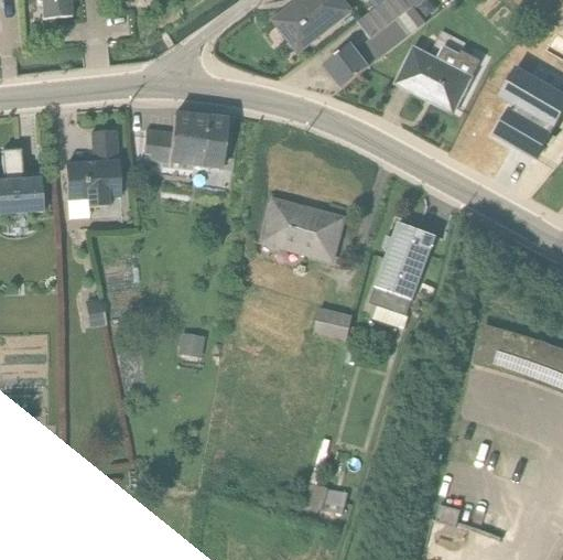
[(38,0),(38,1),(42,0),(43,17),(72,14),(69,0),(38,0)]
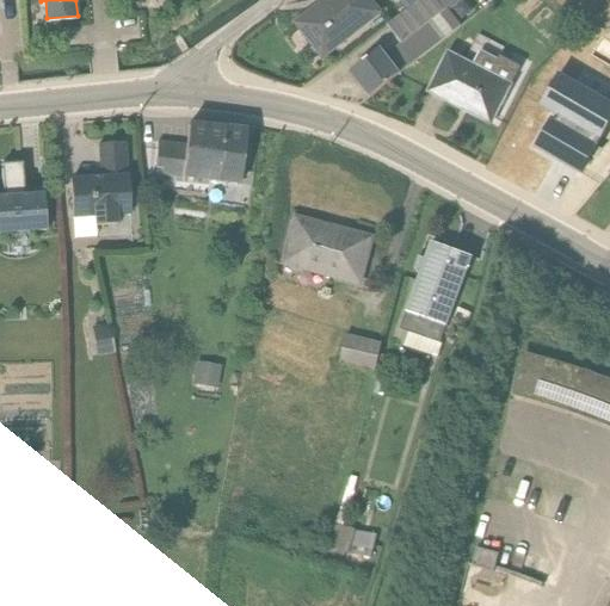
[(322,0),(296,20),(322,54),(380,10),(371,0),(322,0)]
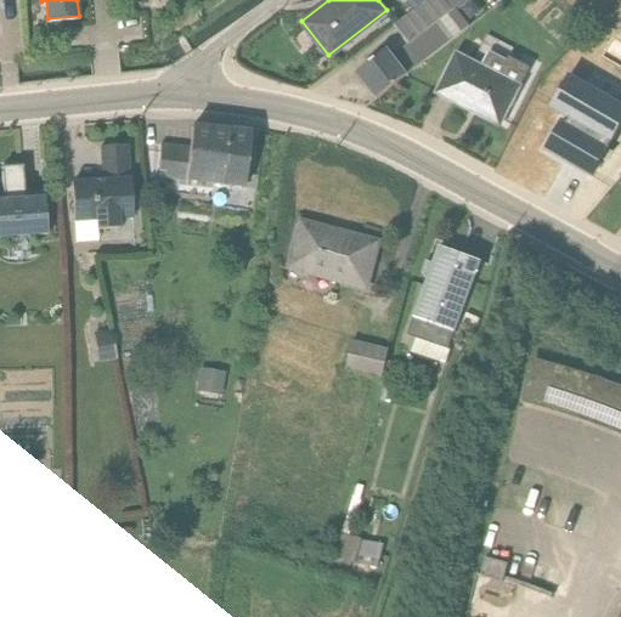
[(423,0),(413,7),(394,22),(407,41),(393,51),(388,46),(357,69),(377,95),(469,23),(457,7),(467,0),(423,0)]
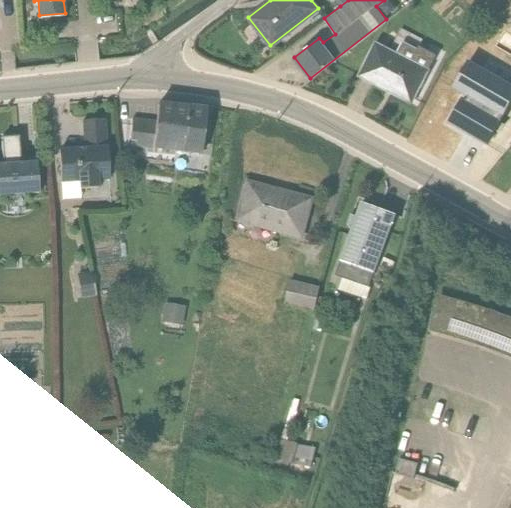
[(417,48),(418,45),(423,36),(401,26),(390,48),(397,51),(402,40),(417,48)]
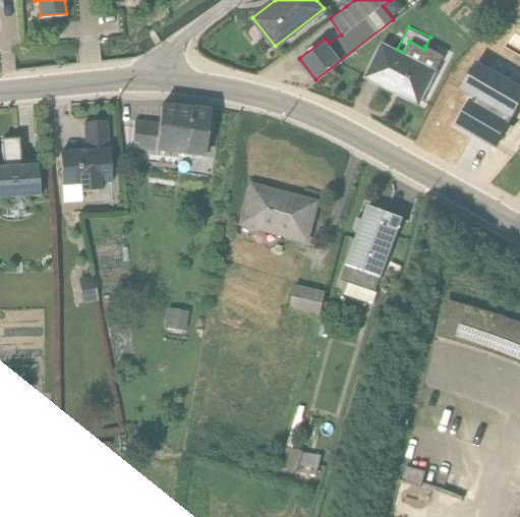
[(404,52),(397,49),(383,42),(365,75),(393,90),(395,87),(420,100),(444,55),(425,46),(424,49),(409,41),(404,52)]
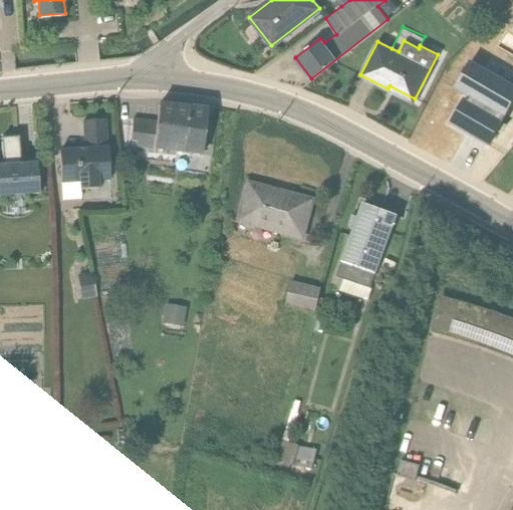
[(390,85),(388,88),(413,101),(415,98),(390,85)]
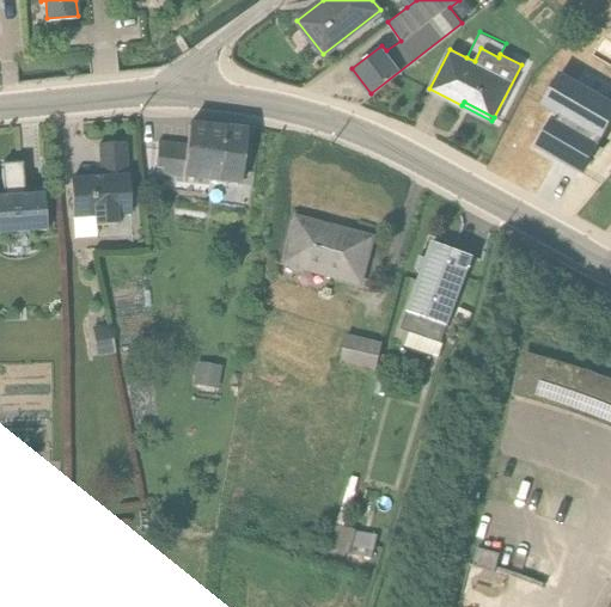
[(158,138),(154,165),(163,166),(162,172),(240,184),(248,128),(189,122),(187,142),(158,138)]
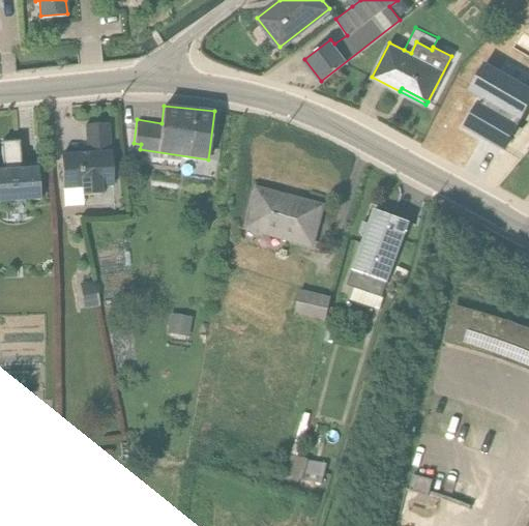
[(88,151),(61,153),(63,187),(81,186),(81,193),(103,192),(101,183),(113,183),(109,120),(86,122),(88,151)]
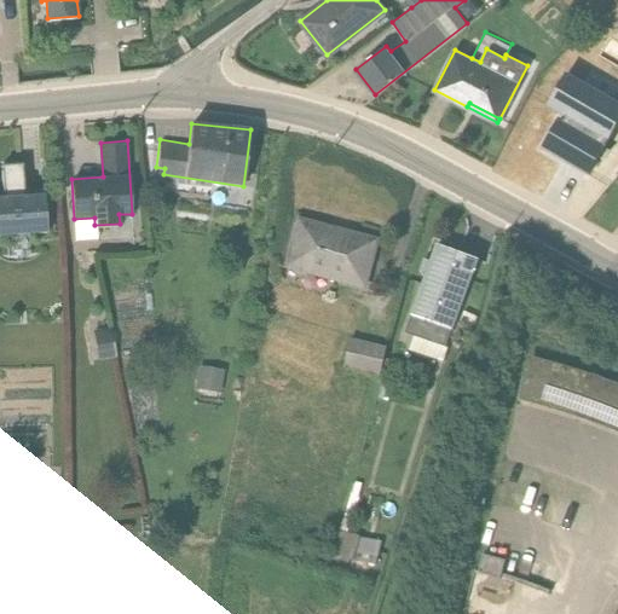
[(4,195),(0,195),(0,233),(47,231),(44,192),(26,193),(23,161),(1,163),(4,195)]
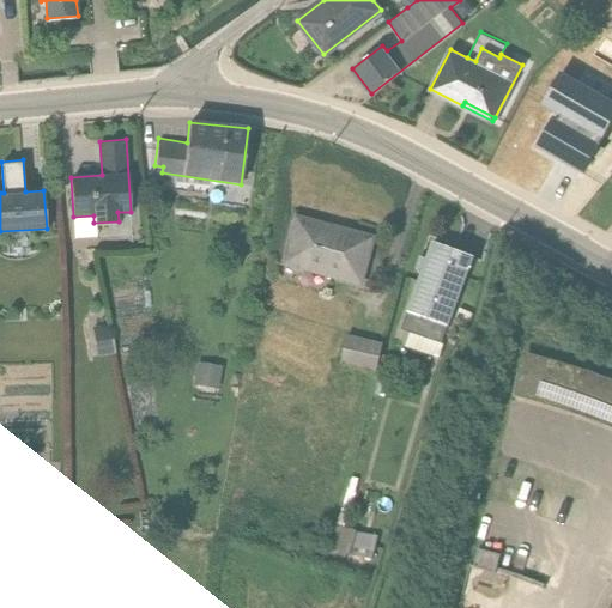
[(340,233),(343,228),(295,216),(294,222),(340,233)]
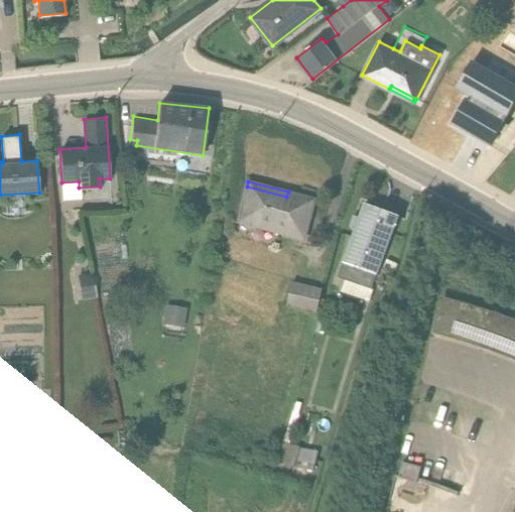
[(286,197),(247,186),(237,223),(303,240),(314,199),(288,192),(286,197)]
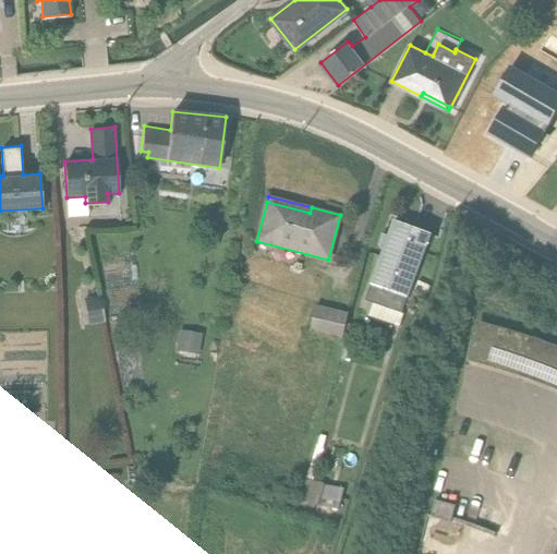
[(384,244),(365,299),(373,301),(368,314),(399,324),(403,311),(402,311),(431,231),(395,218),(389,233),(383,231),(378,242),(384,244)]
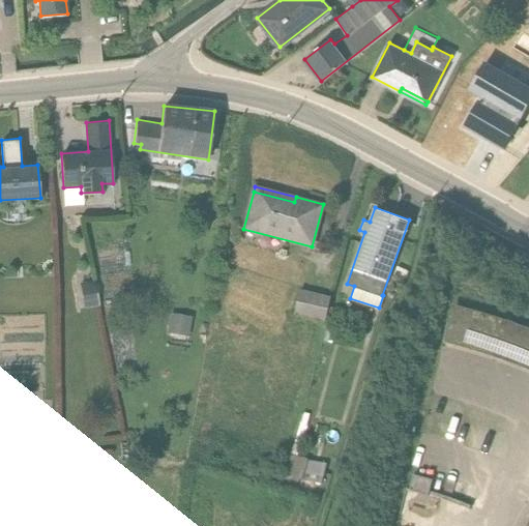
[(94,279),(79,282),(84,308),(99,304),(94,279)]
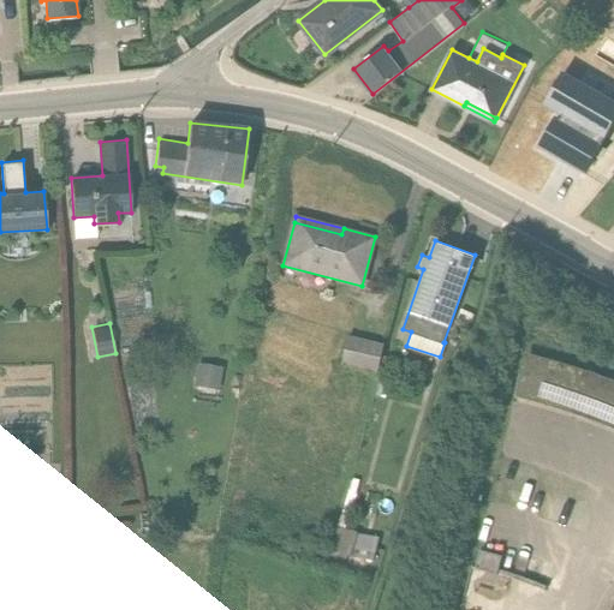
[(349,334),(343,363),(379,372),(385,342),(349,334)]
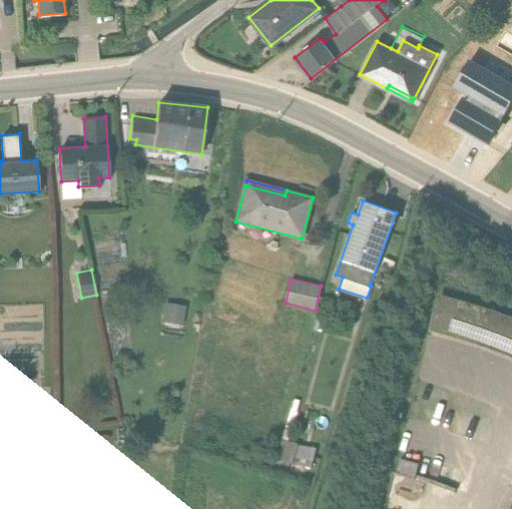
[(438,294),(429,330),(468,341),(500,352),(511,357),(511,317),(496,311),(438,294)]
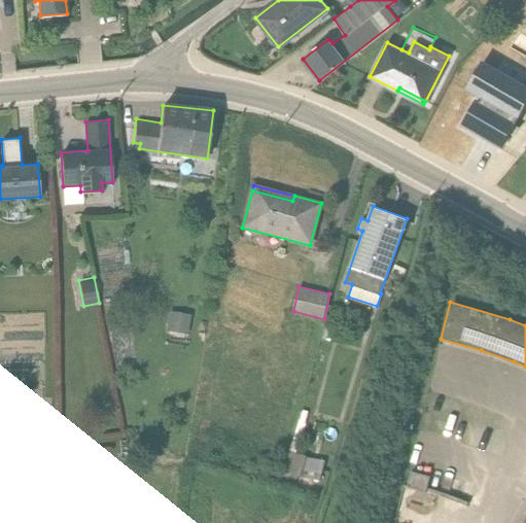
[(168,310),(165,328),(186,333),(189,313),(168,310)]
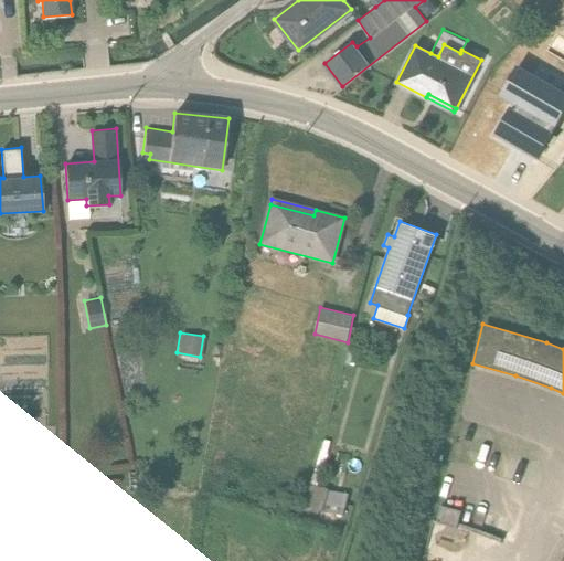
[(311,484),(305,508),(342,514),(348,493),(329,489),(311,484)]
